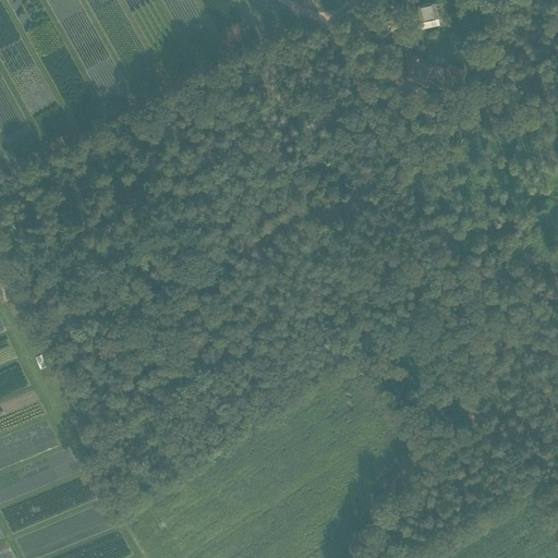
[(416,8),(421,22),(439,16),(435,2),(416,8)]
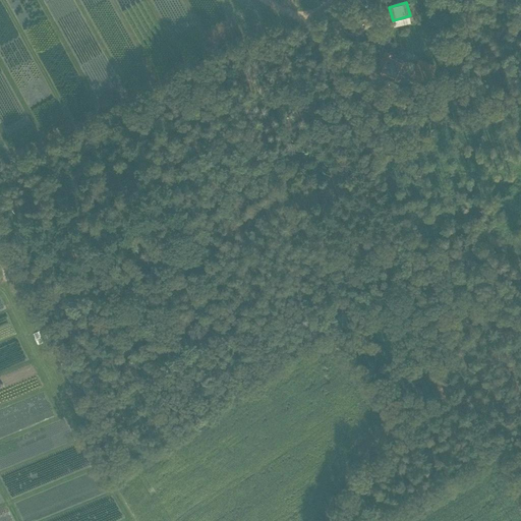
[(353,29),(355,33),(360,30),(358,25),(362,23),(363,24),(365,23),(364,22),(367,20),(363,15),(360,17),(358,12),(345,20),(347,23),(348,22),(352,30),(353,29)]
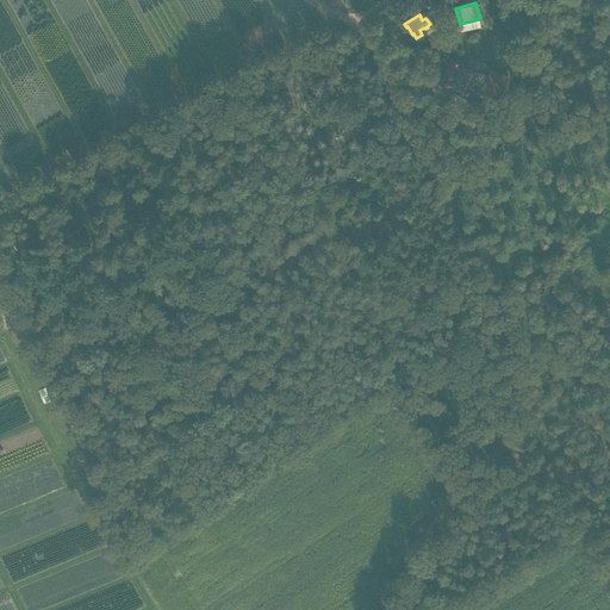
[(478,114),(487,119),(497,113),(483,105),(478,114)]
